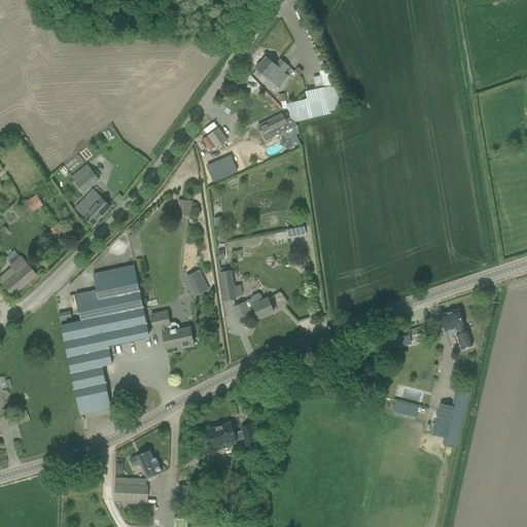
[(280,60),(276,65),(267,57),(256,69),(279,88),(289,76),(285,72),(289,67),(280,60)]
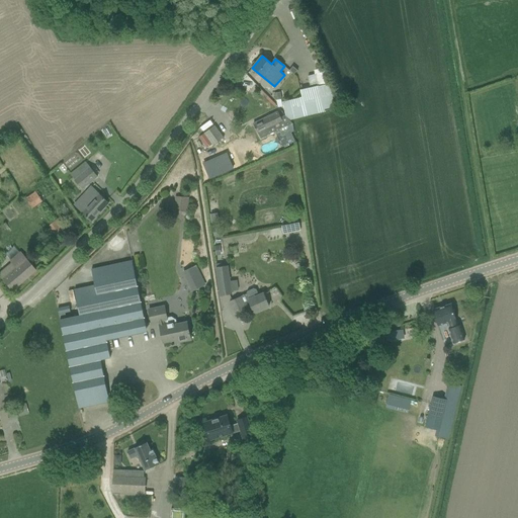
[(297,70),(292,66),(289,71),(294,74),(297,70)]
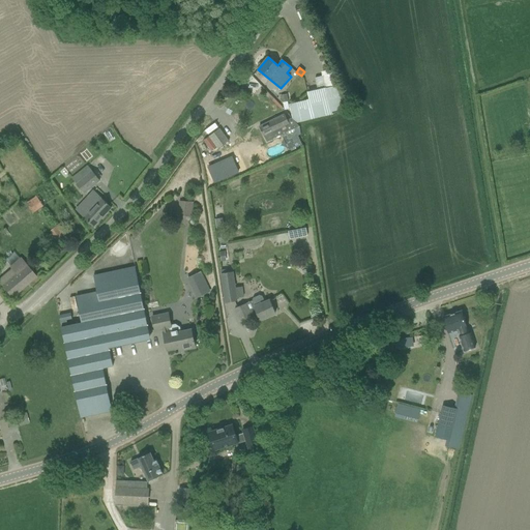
[(257,91),(263,85),(255,78),(248,84),(257,91)]
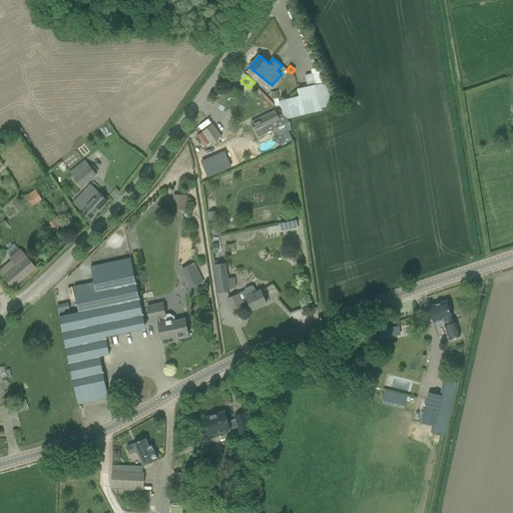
[(284,115),(287,119),(322,110),(321,108),(333,106),(328,82),(299,89),(300,96),(281,101),(284,115)]
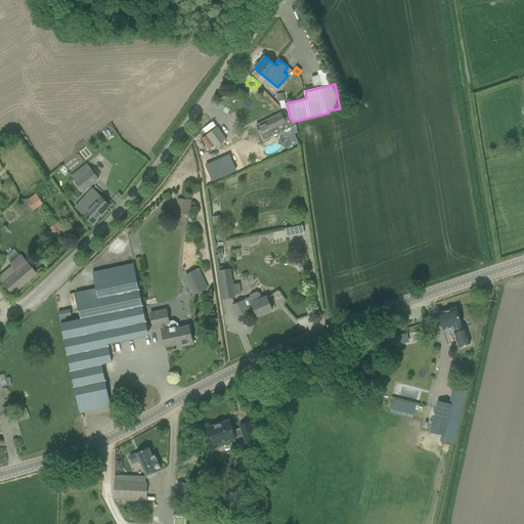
[(278,101),(279,101),(285,100),(286,100),(285,93),(277,94),(278,101)]
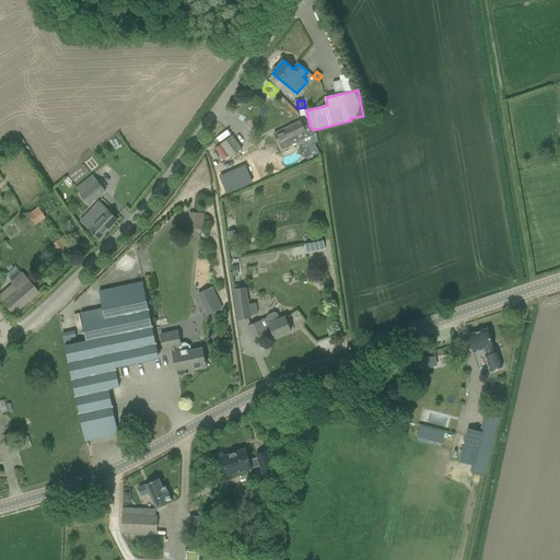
[(313,130),(310,126),(307,125),(303,127),(301,120),(275,133),(279,143),(282,150),(312,136),(316,133),(313,130)]
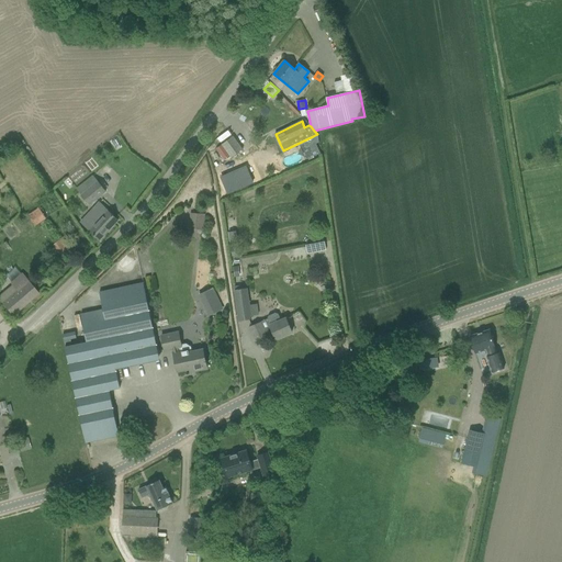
[(232,158),(235,156),(242,150),(243,150),(233,136),(222,145),(231,157),(232,158)]
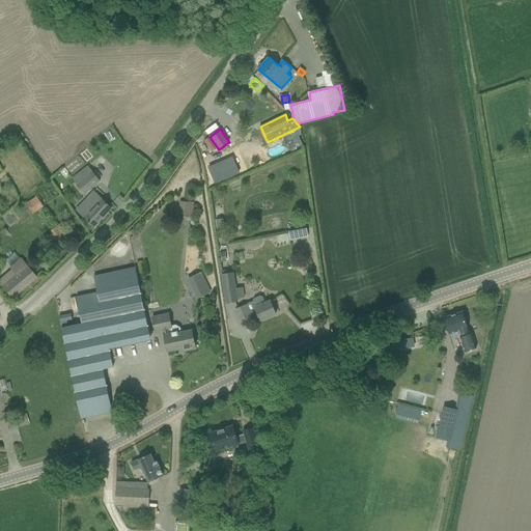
[(218,148),(210,137),(204,141),(213,151),(218,148)]
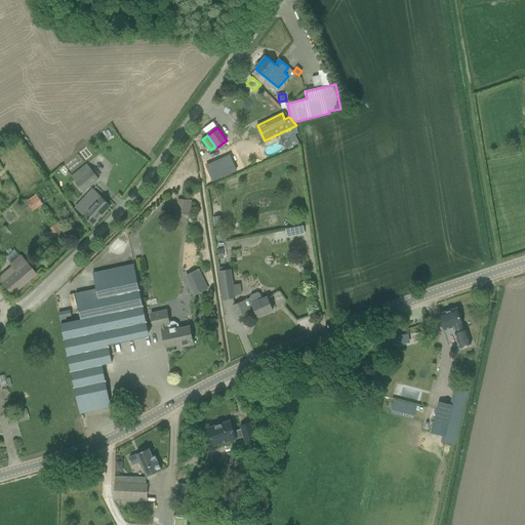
[(206,168),(212,184),(236,173),(230,158),(206,168)]
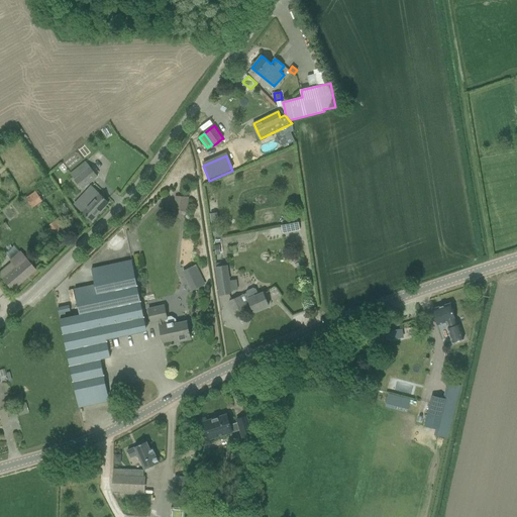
[(97,177),(89,167),(75,179),(82,189),(97,177)]
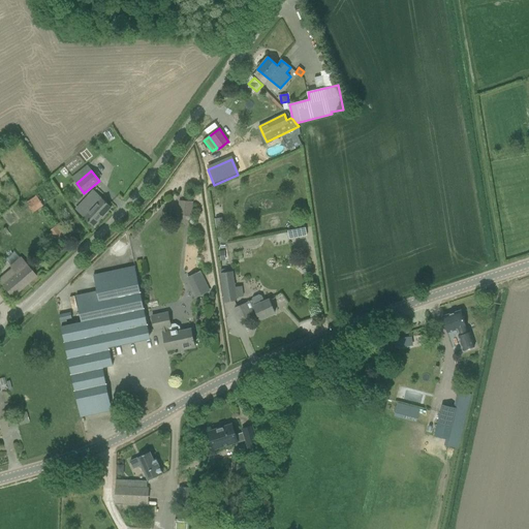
[(112,208),(95,194),(93,196),(91,196),(83,206),(84,208),(87,211),(83,216),(94,226),(112,208)]
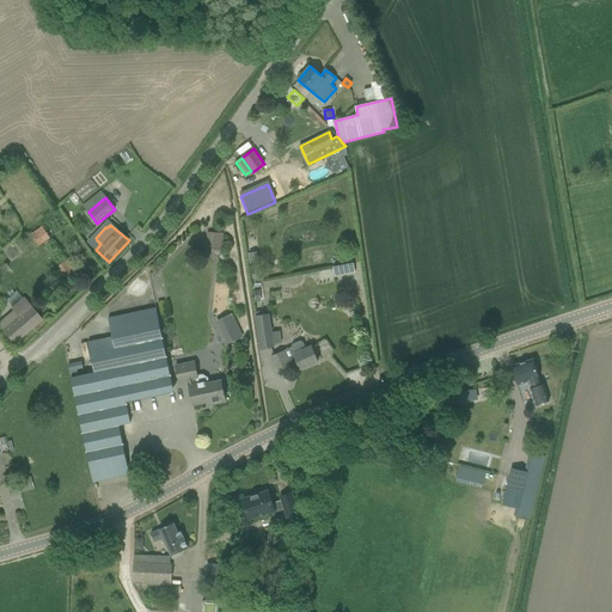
[(30,234),(38,246),(50,237),(42,226),(30,234)]
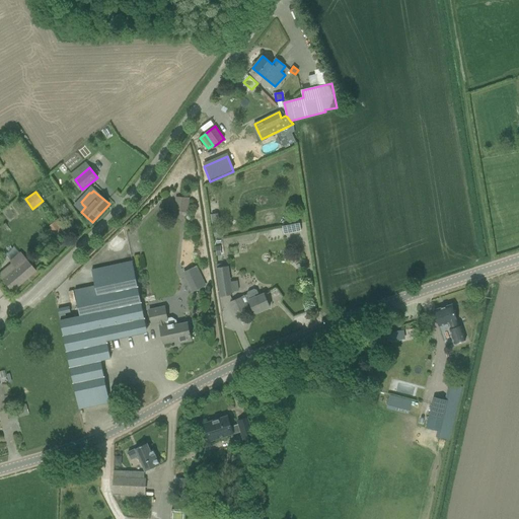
[(175,197),(174,212),(189,213),(190,198),(175,197)]
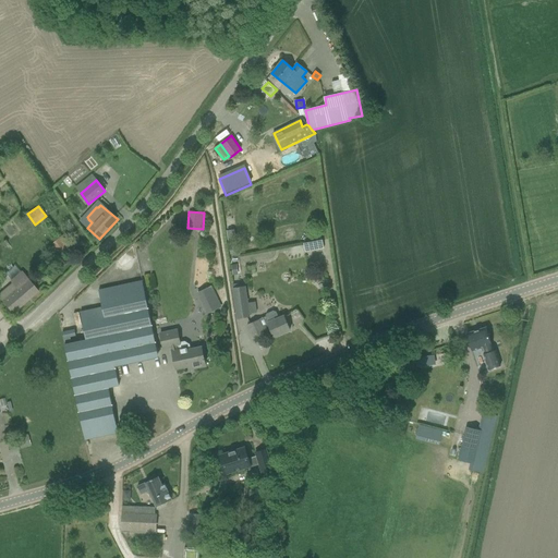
[(71,246),(62,235),(52,243),(61,254),(71,246)]
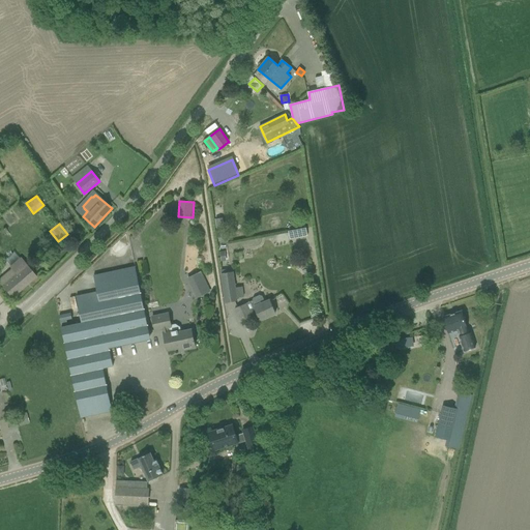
[(225,233),(218,234),(219,241),(230,240),(229,233),(225,233)]
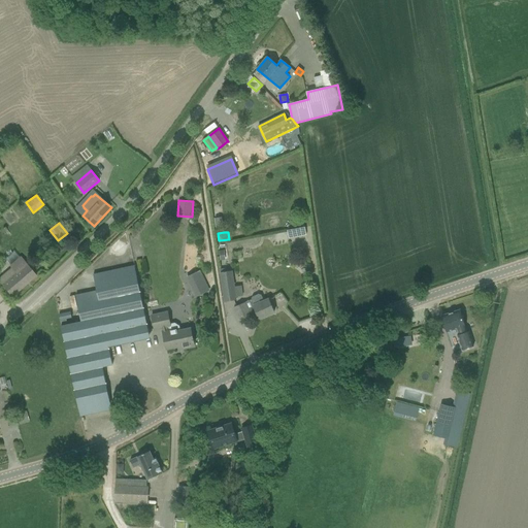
[(6,258),(10,264),(20,256),(15,251),(6,258)]
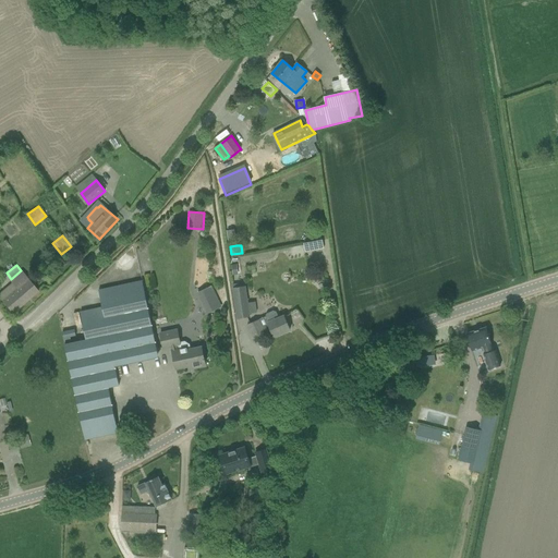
[(0,296),(0,299),(12,313),(37,291),(27,279),(16,289),(13,286),(0,296)]
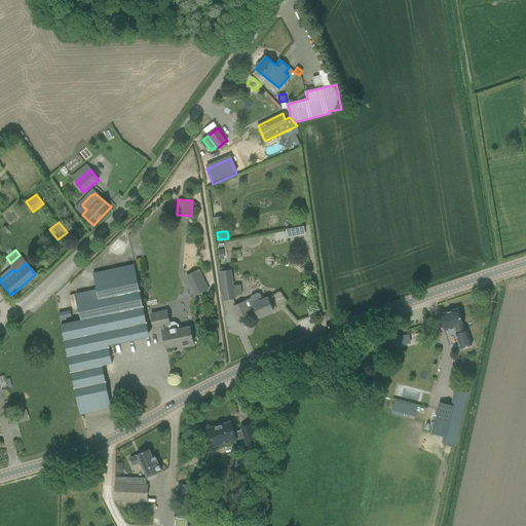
[(76,294),(81,321),(73,323),(62,325),(80,414),(111,408),(103,365),(112,363),(108,341),(136,336),(137,338),(147,335),(147,333),(149,333),(135,265),(94,273),(97,290),(76,294)]
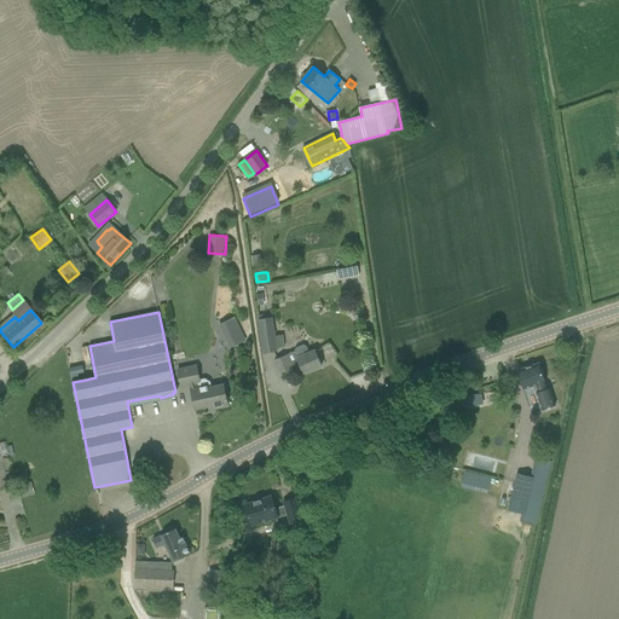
[(220,324),(231,348),(248,341),(237,317),(220,324)]
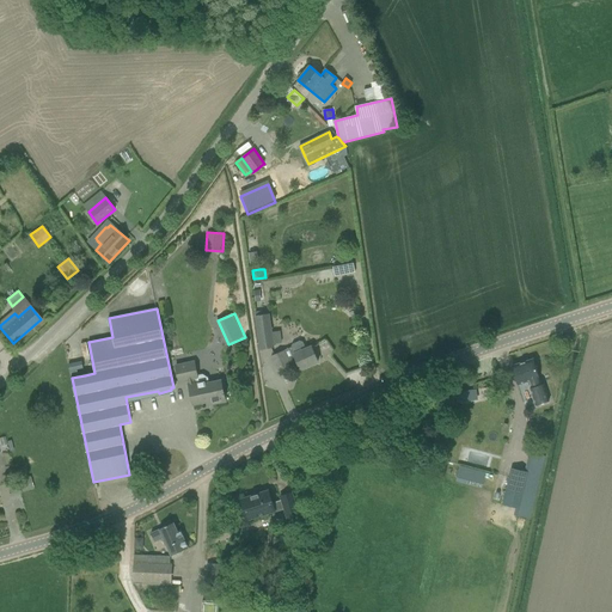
[(274,347),(269,314),(255,316),(259,349),(274,347)]
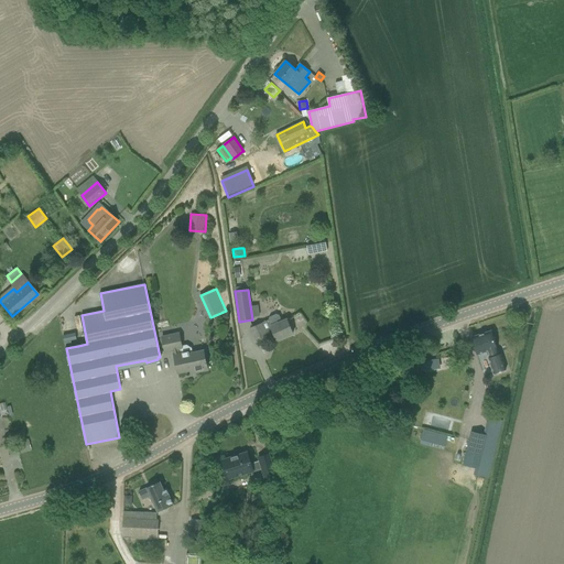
[(270,317),(269,321),(250,329),(257,343),(268,337),(268,338),(274,335),(278,342),(293,334),(286,320),(282,322),(279,315),(277,314),(270,317)]
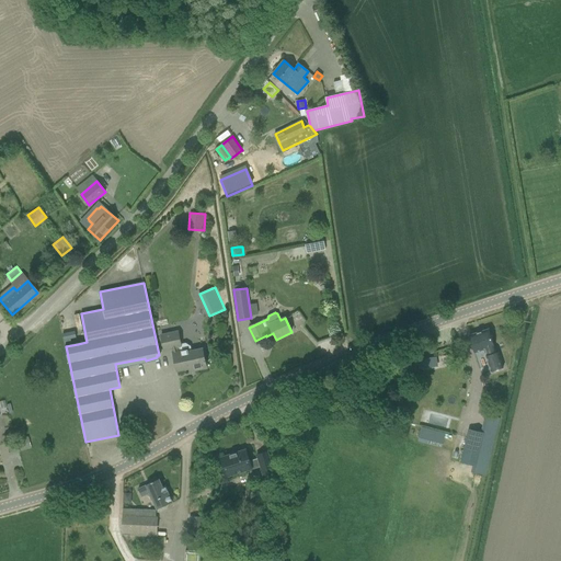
[(494,346),(489,329),(469,335),(474,353),(485,350),(488,355),(485,356),(491,371),(503,368),(499,352),(496,353),(494,346)]
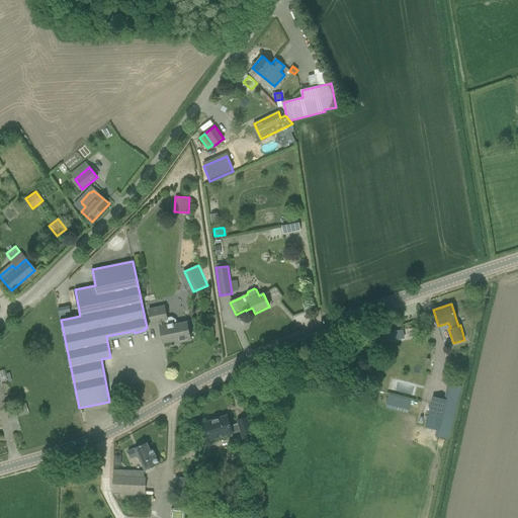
[(165,306),(149,309),(152,324),(160,323),(164,343),(179,339),(180,342),(191,340),(190,335),(191,335),(190,334),(189,334),(187,322),(177,325),(176,320),(172,317),(168,318),(165,306)]
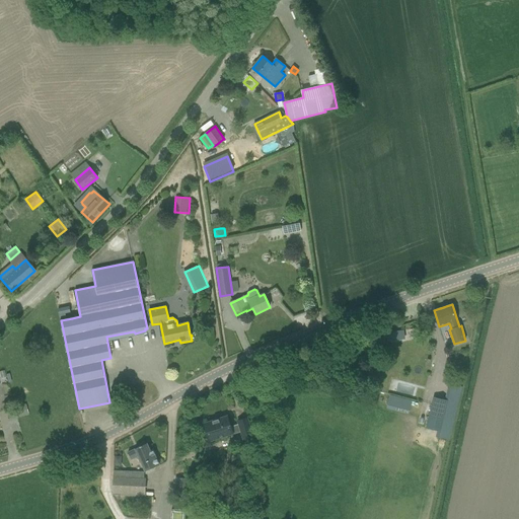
[(58,309),(60,319),(66,317),(66,313),(71,312),(70,307),(58,309)]
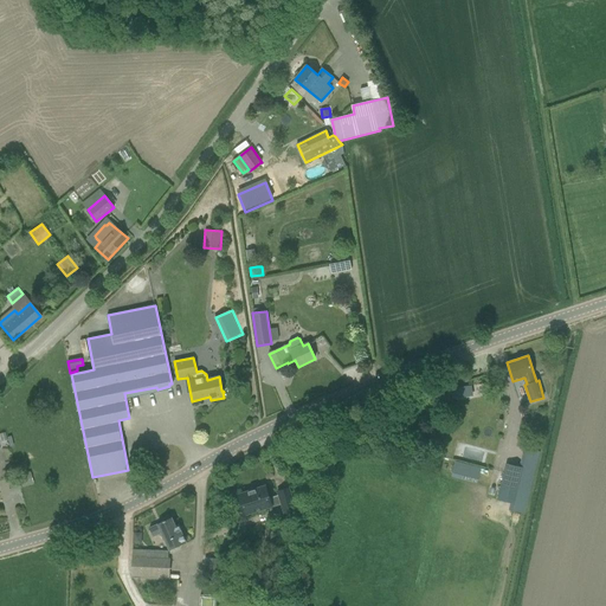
[(527,508),(540,452),(524,449),(520,466),(507,463),(497,500),(515,504),(515,505),(527,508)]
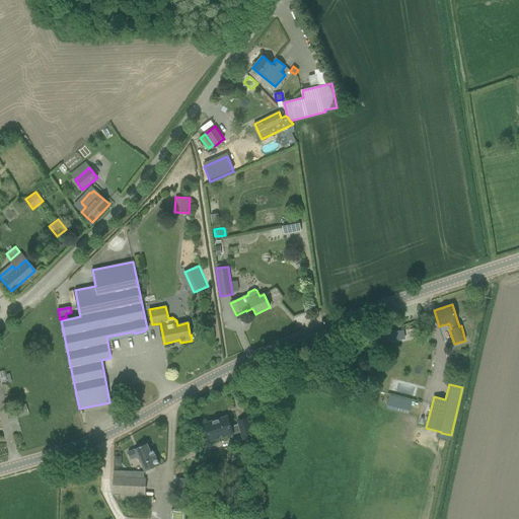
[(387,408),(411,414),(412,408),(419,410),(422,401),(391,393),(387,408)]
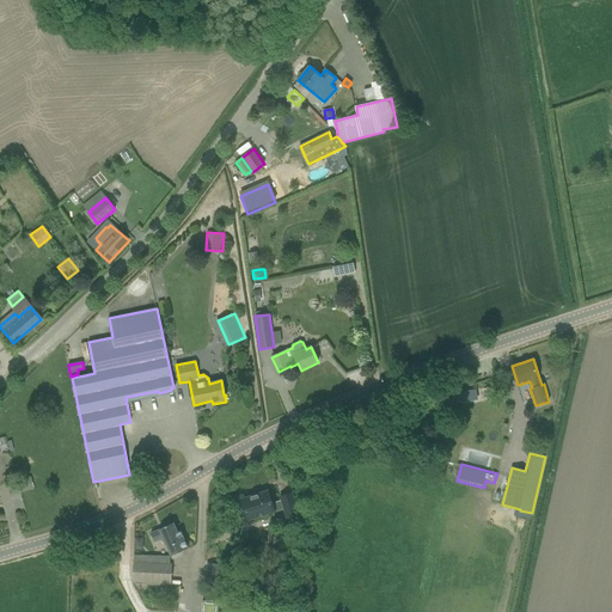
[(34,489),(30,476),(19,479),(23,491),(34,489)]
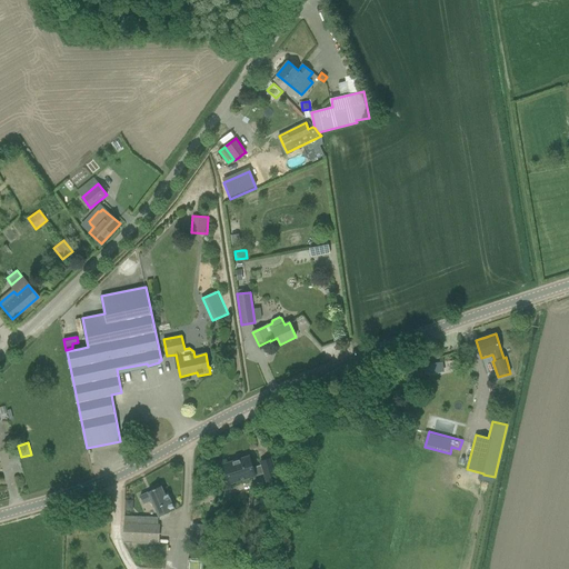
[(278,480),(271,458),(260,461),(261,465),(253,468),(250,457),(225,465),(230,483),(265,472),(268,483),(278,480)]
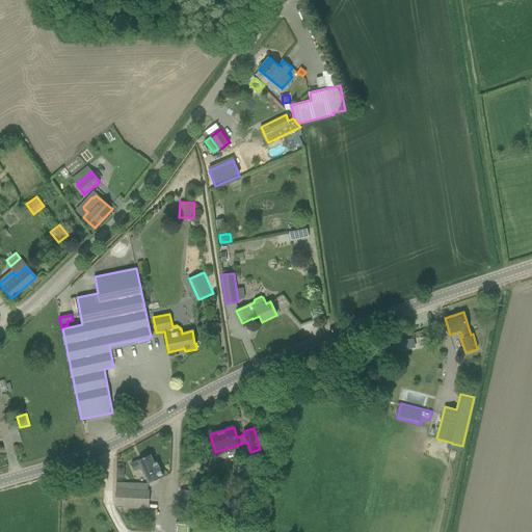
[(155,462),(151,454),(138,460),(131,463),(134,471),(140,469),(143,475),(144,474),(149,482),(163,476),(157,461),(155,462)]
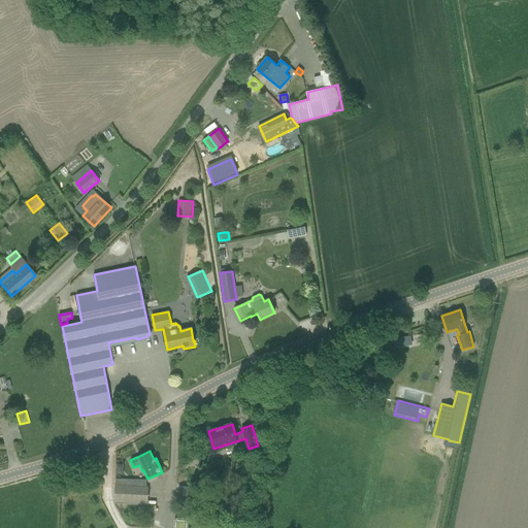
[(129,487),(116,486),(114,501),(147,502),(149,488),(146,488),(129,487)]
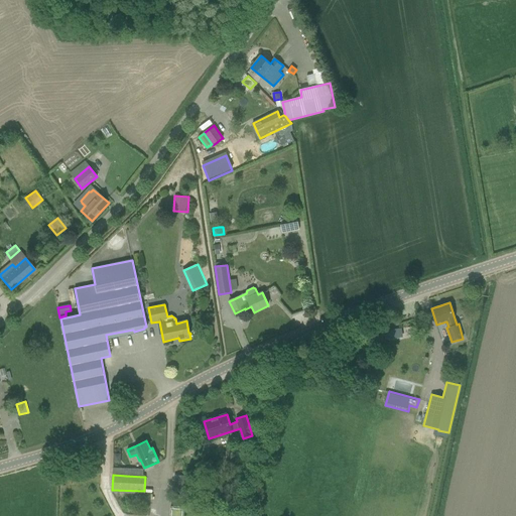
All buildings are outlined.
